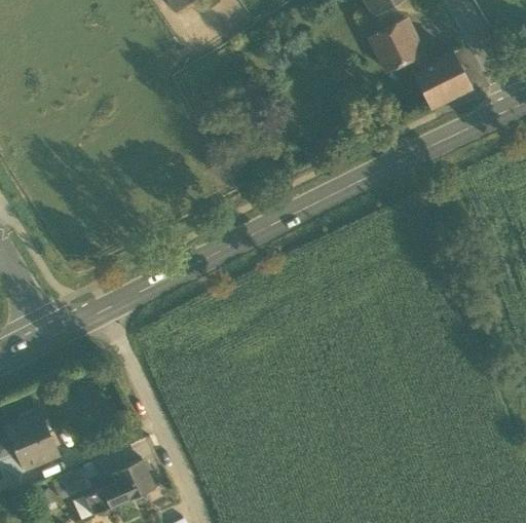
[(164,0),(175,14),(195,0),(164,0)]
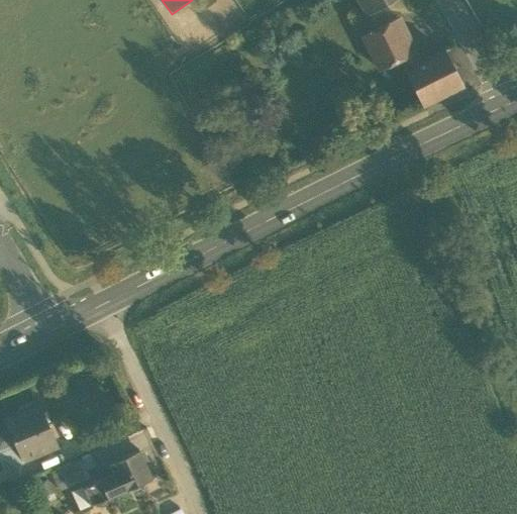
[(214,3),(212,0),(195,0),(203,11),(214,3)]
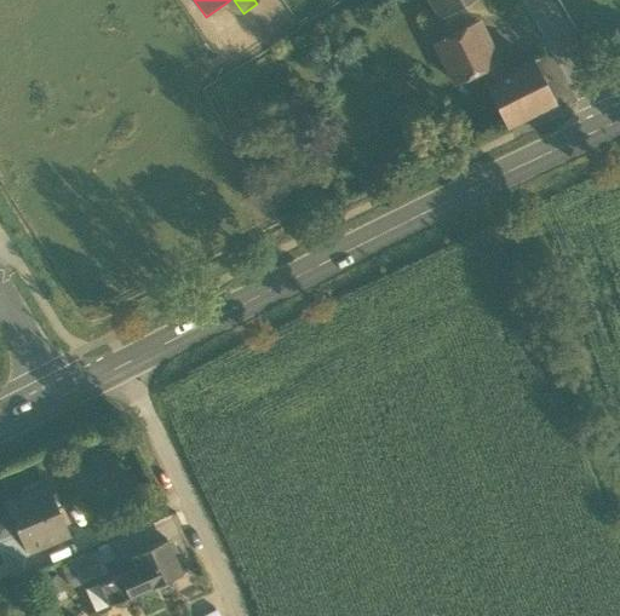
[(428,0),(440,19),(471,0),(428,0)]
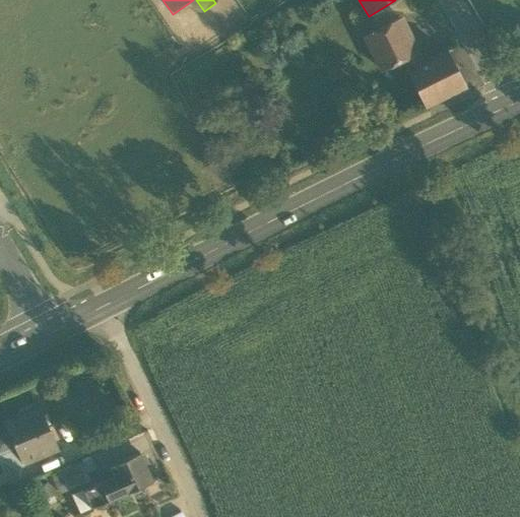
[(366,39),(381,71),(402,61),(414,55),(399,22),(366,39)]
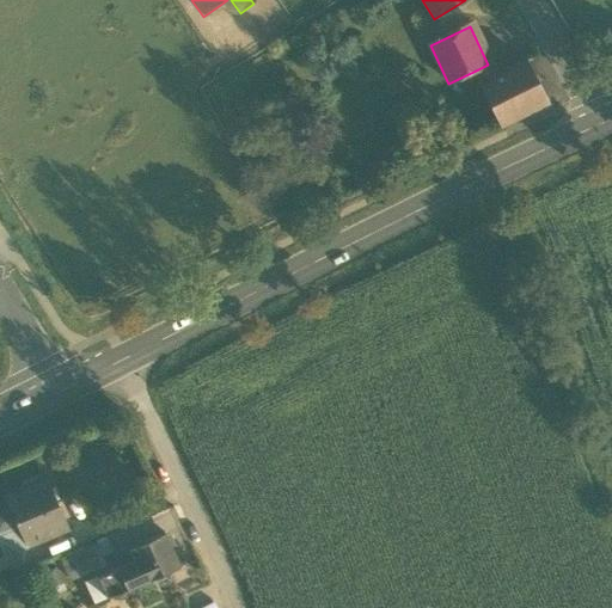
[(473,72),(481,85),(495,78),(488,65),(473,72)]
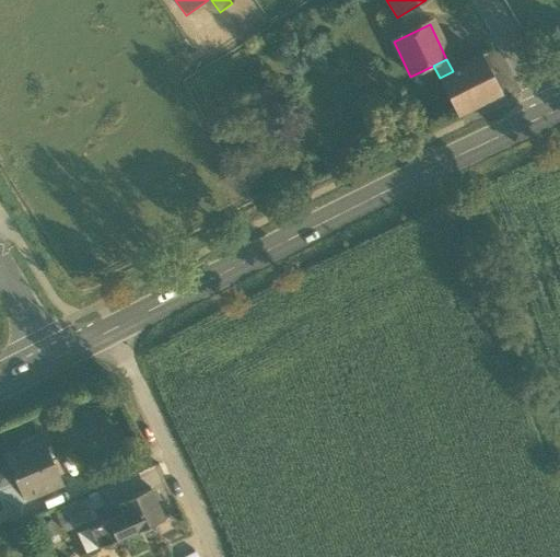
[(480,59),(453,71),(440,78),(458,116),(493,100),(497,99),(499,96),(501,94),(501,91),(500,88),(497,85),(493,85),(480,59)]
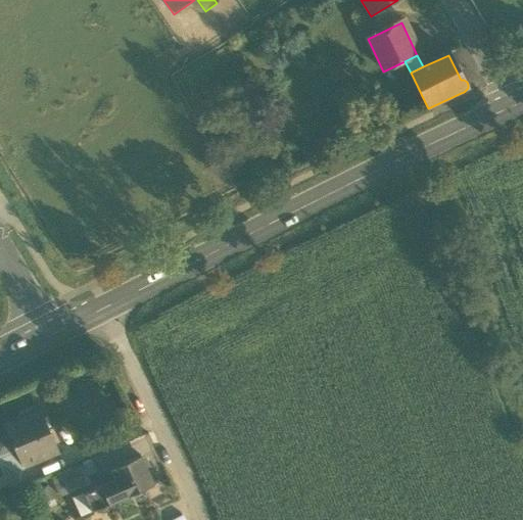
[(39,411),(20,419),(22,424),(42,416),(39,411)]
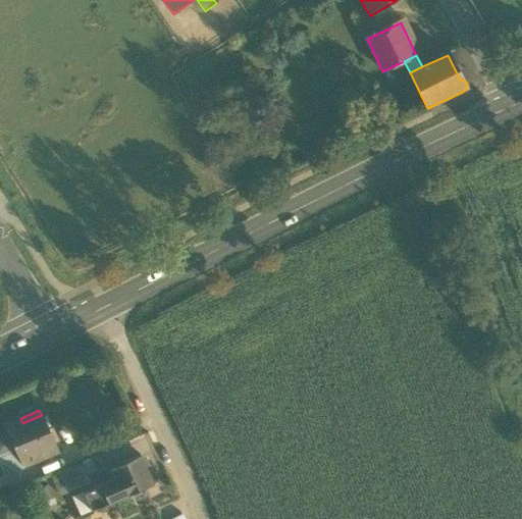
[(3,425),(7,434),(14,452),(22,470),(47,460),(44,453),(56,448),(48,429),(49,428),(45,418),(43,419),(42,415),(22,423),(20,418),(3,425)]
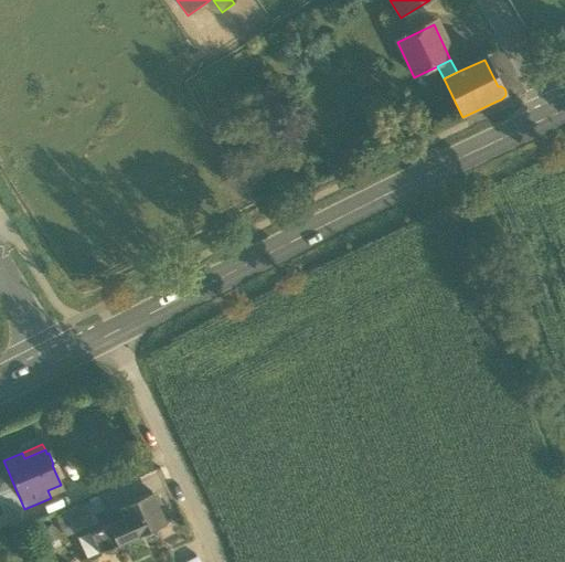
[(0,495),(16,489),(8,470),(0,475),(0,495)]
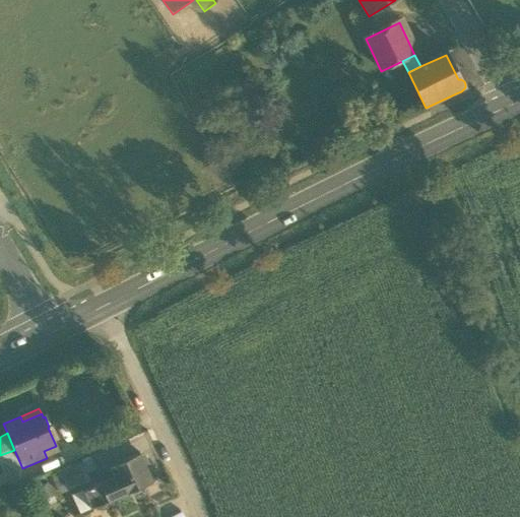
[(44,451),(47,458),(58,453),(56,446),(44,451)]
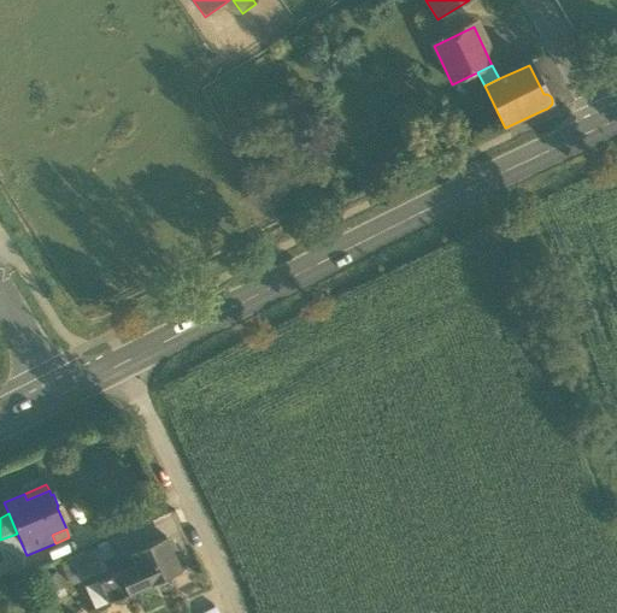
[(136,567),(122,573),(131,595),(181,572),(165,540),(130,555),(136,567)]
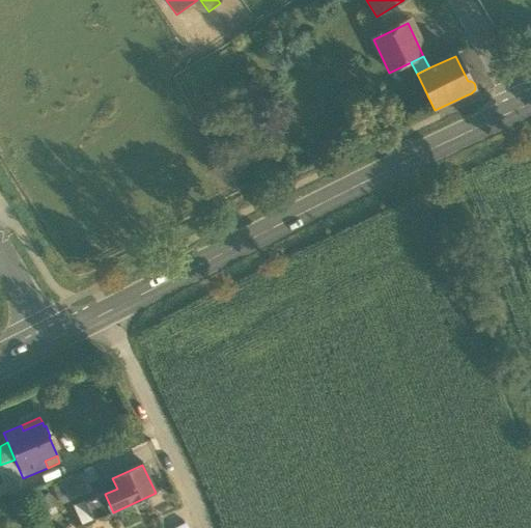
[(84,471),(93,494),(112,487),(110,480),(99,485),(92,468),(84,471)]
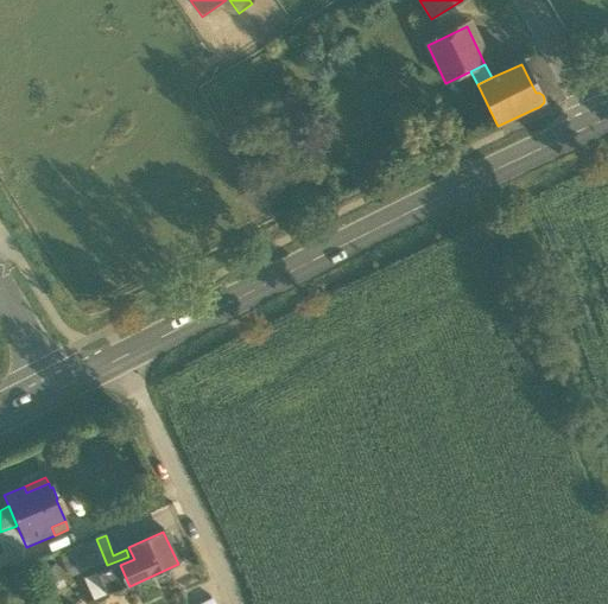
[(59,558),(69,580),(99,567),(89,545),(59,558)]
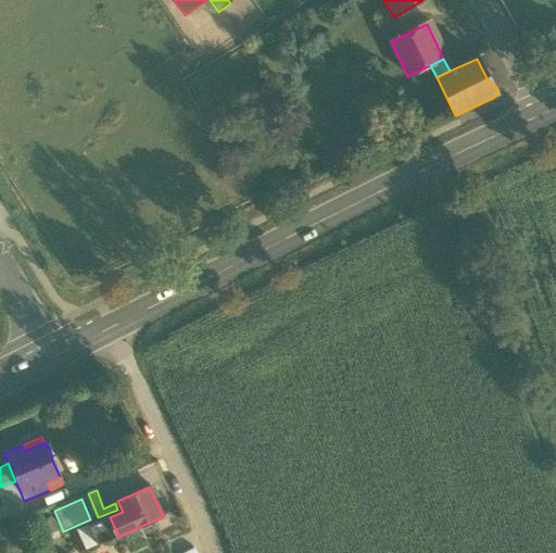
[(97,545),(118,537),(110,517),(89,527),(97,545)]
